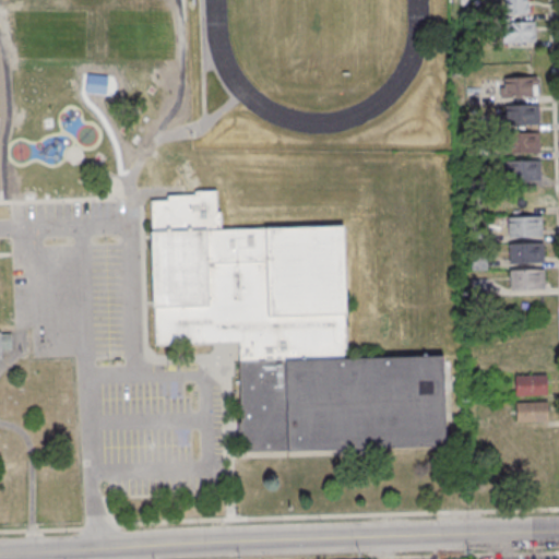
[(508,0),(531,0),(531,16),(509,18),(508,0)]
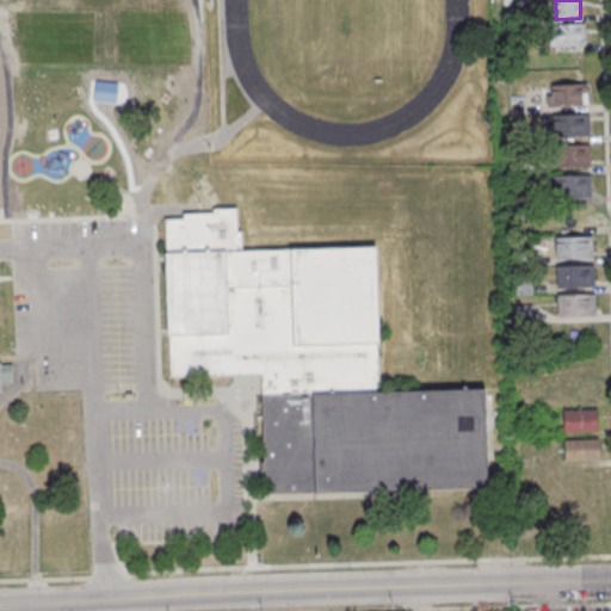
[(554,26),(588,25),(590,48),(554,49),(554,26)]
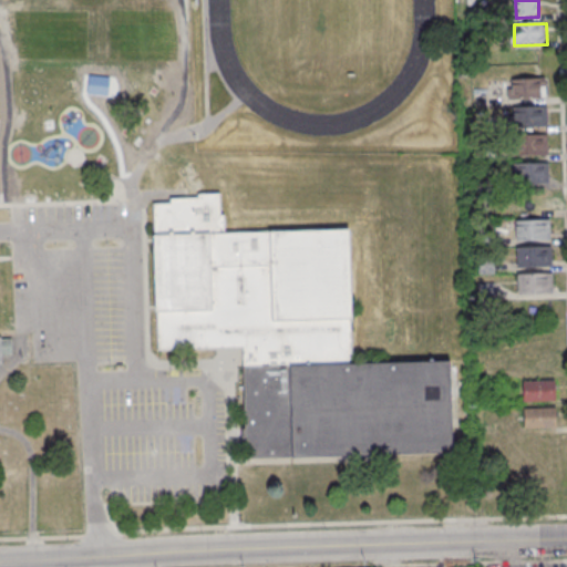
[(88,75),(109,78),(107,93),(86,91),(88,75)]
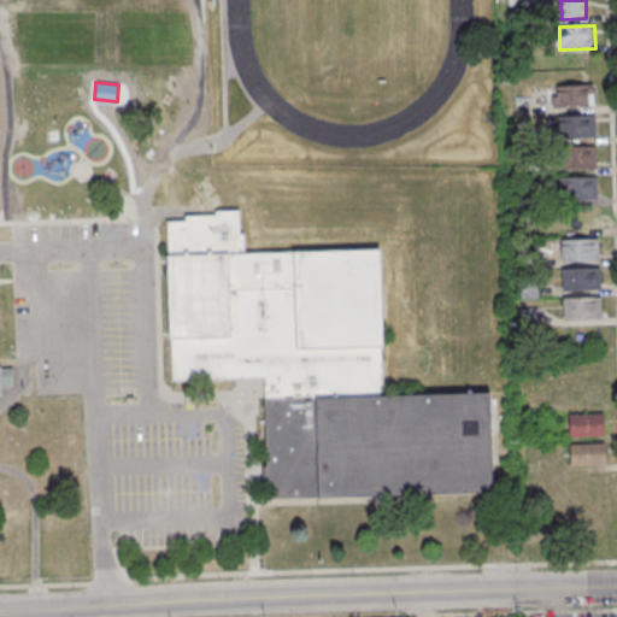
[(560,87),(595,86),(597,109),(562,110),(560,87)]
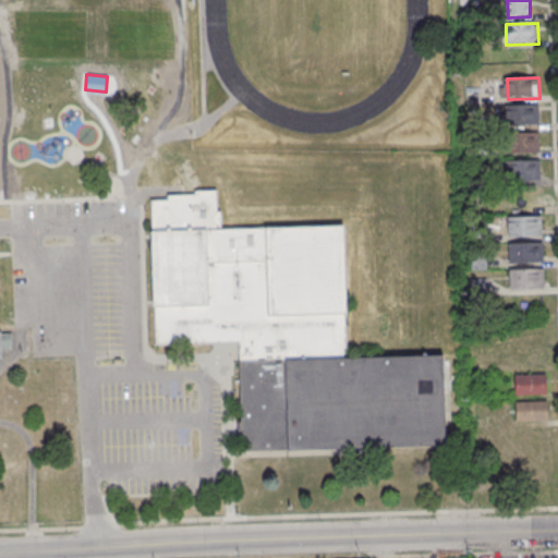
[(509,108),(541,107),(542,126),(510,128),(509,108)]
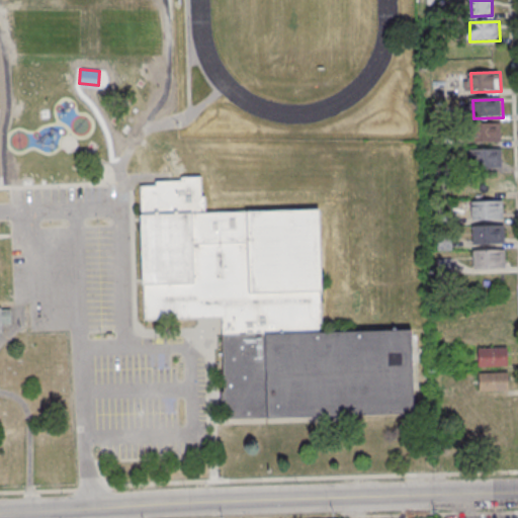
[(472,124),(502,123),(503,143),(473,144),(472,124)]
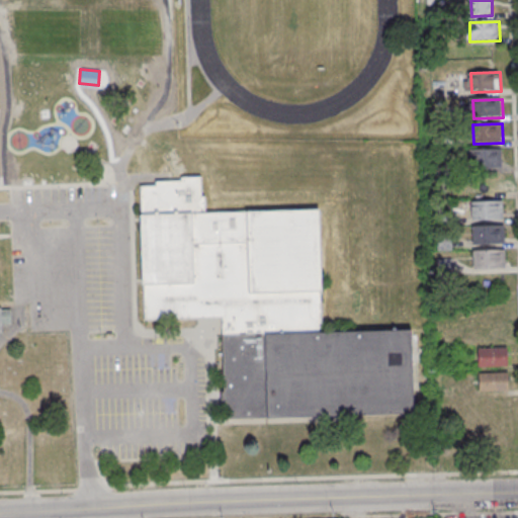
[(473,151),(503,150),(504,169),(473,170),(473,151)]
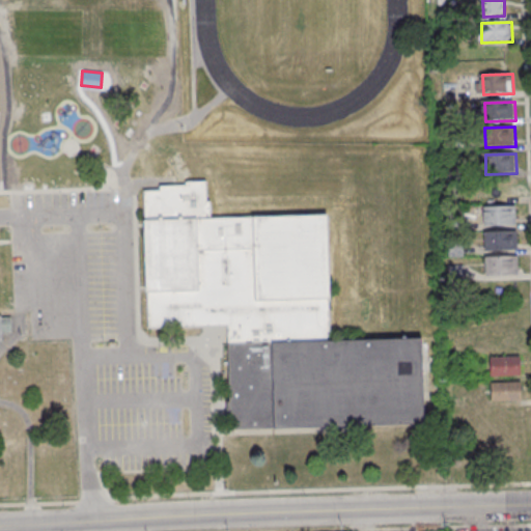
[(513,198),(513,179),(485,179),(485,198),(513,198)]
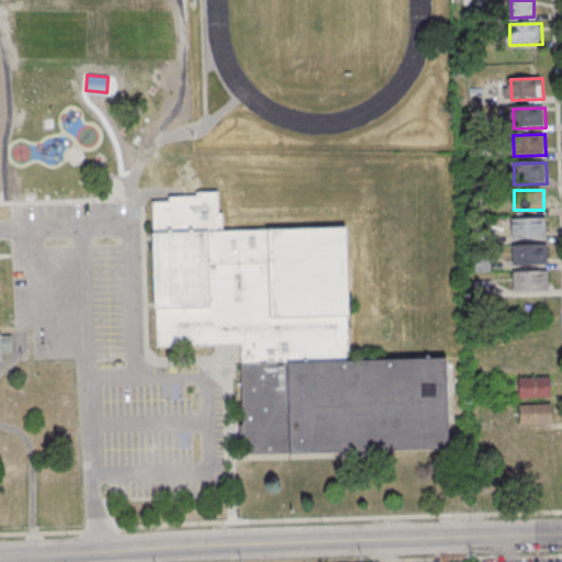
[(240,364),(240,345),(156,347),(152,203),(168,203),(167,198),(195,197),(195,192),(217,192),(217,214),(221,214),(222,232),(344,227),(348,361),(240,364)]
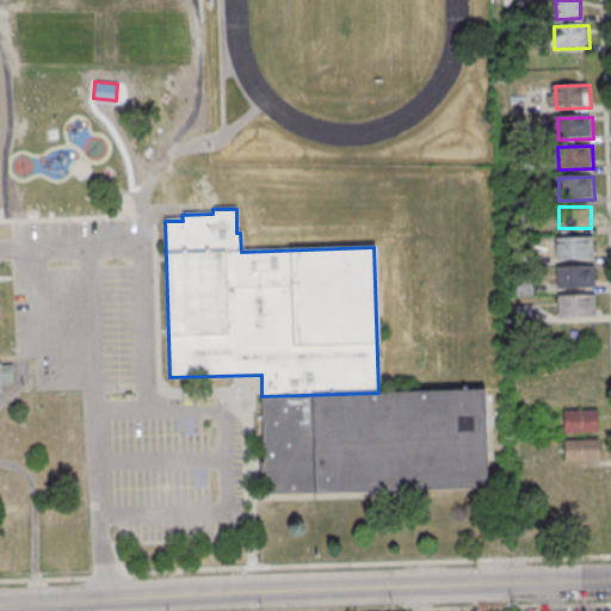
[(560,239),(596,238),(596,260),(561,261),(560,239)]
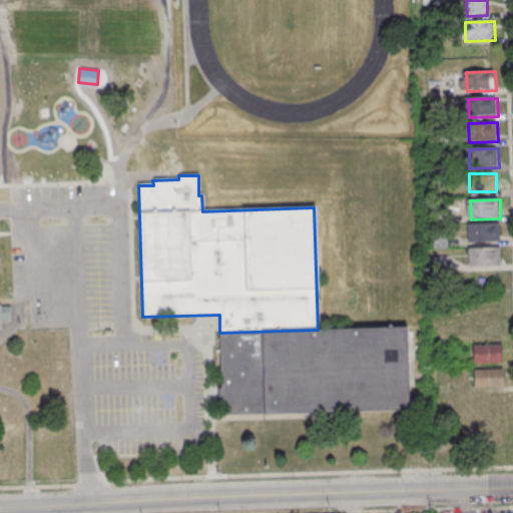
[(471,226),(500,225),(501,244),(471,245),(471,226)]
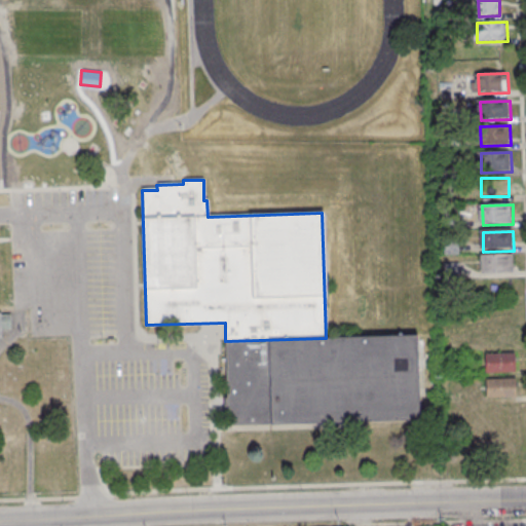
[(444,254),(458,254),(458,239),(444,239),(444,254)]
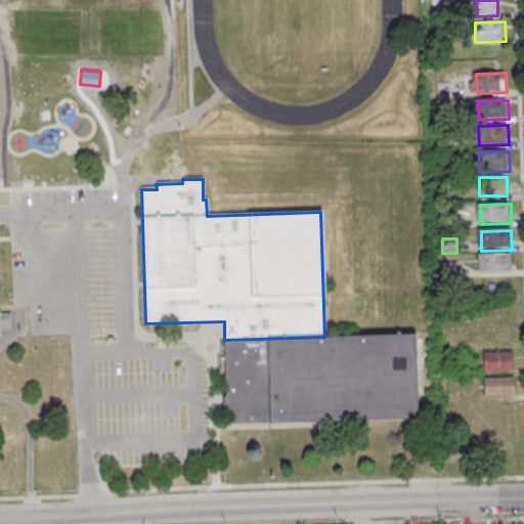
[(482,255),(512,254),(513,273),(483,274),(482,255)]
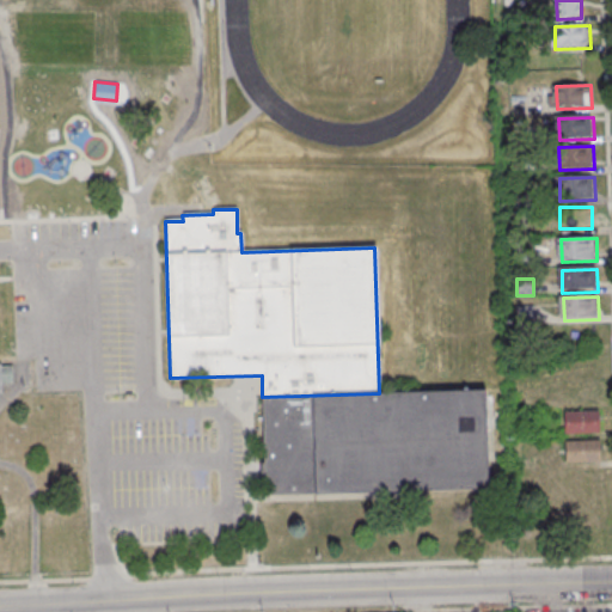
[(0,363),(11,363),(12,384),(1,384),(1,395),(0,395),(0,363)]
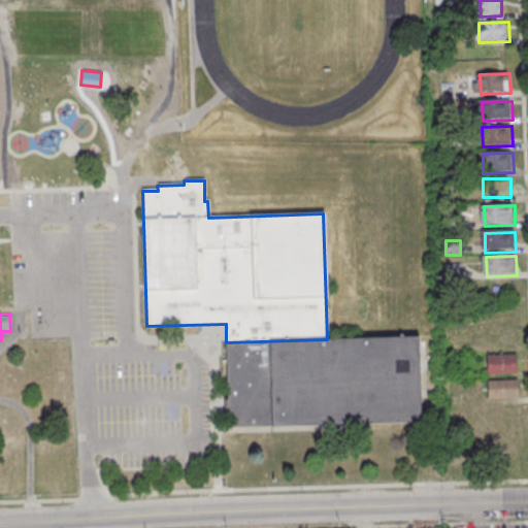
[(327,339),(417,336),(420,422),(229,428),(226,342),(327,339)]
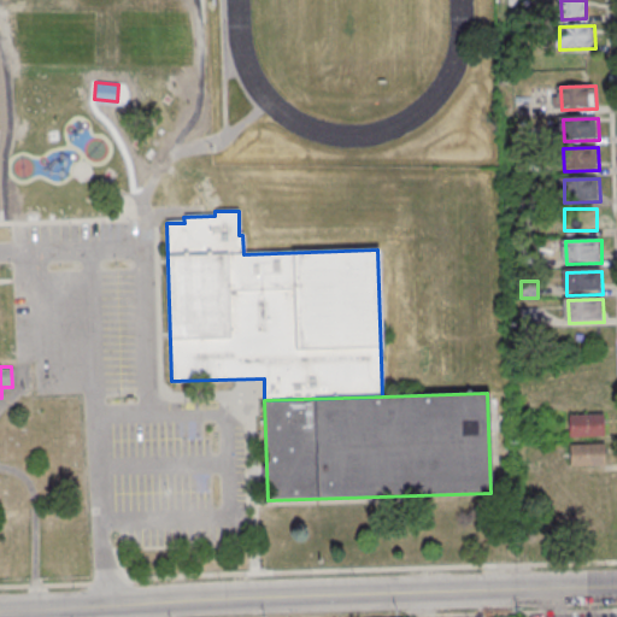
[(573,417),(606,416),(607,439),(573,440),(573,417)]
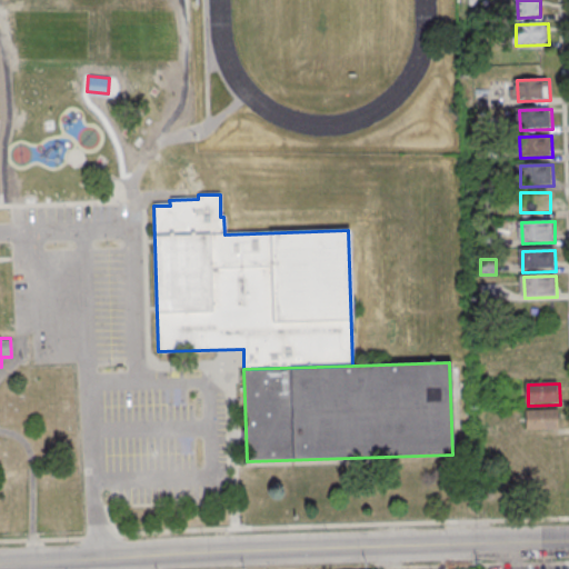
[(529,412),(561,411),(561,432),(530,432),(529,412)]
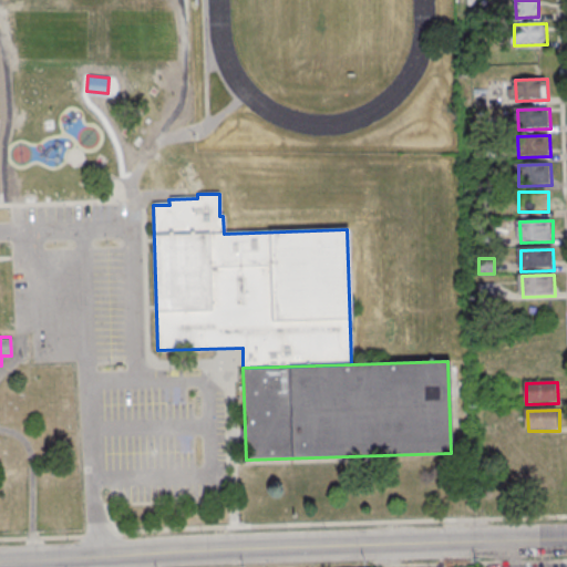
All buildings are outlined.
